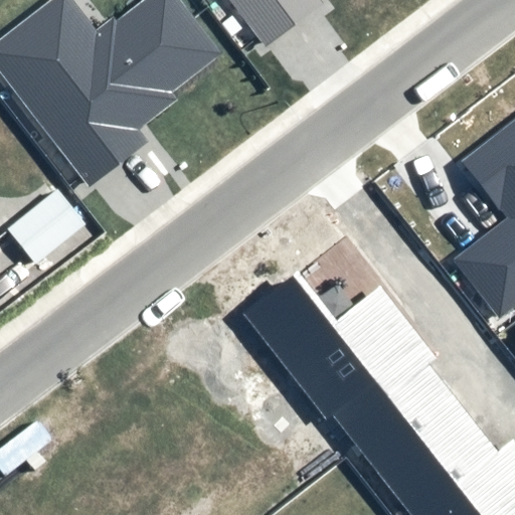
[(96,33),(69,0),(54,0),(0,42),(0,73),(89,188),(148,143),(139,132),(176,103),(170,95),(221,55),(178,0),(146,0),(115,24),(113,20),(96,33)]
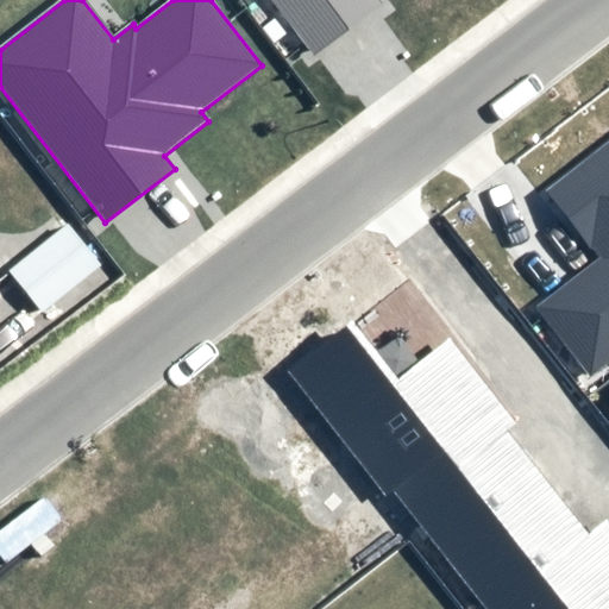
[(269,0),(313,57),(381,5),(377,0),(376,0),(269,0)]
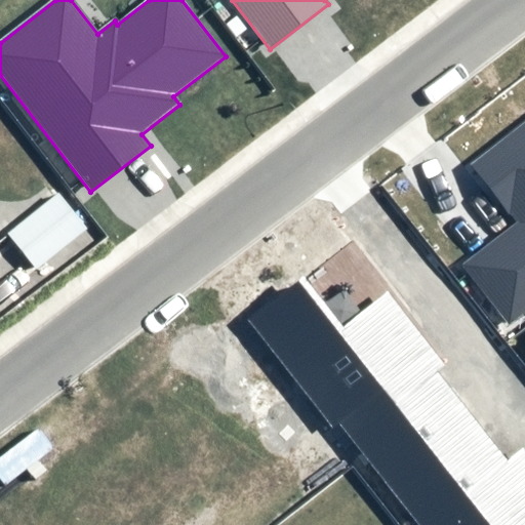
[(524,121),(469,165),(515,225),(460,266),(508,326),(524,312),(524,121)]
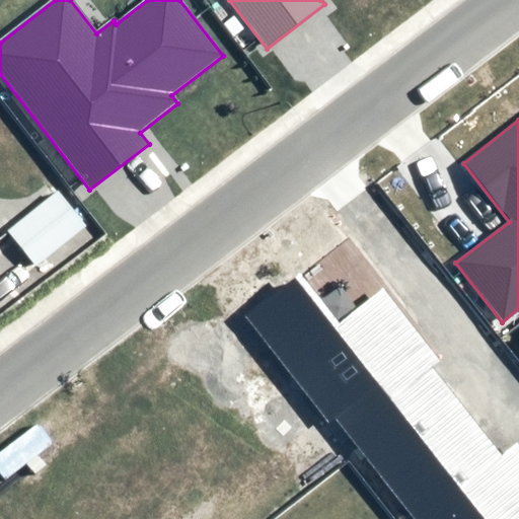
[(56,192),(6,233),(35,267),(84,225),(56,192)]
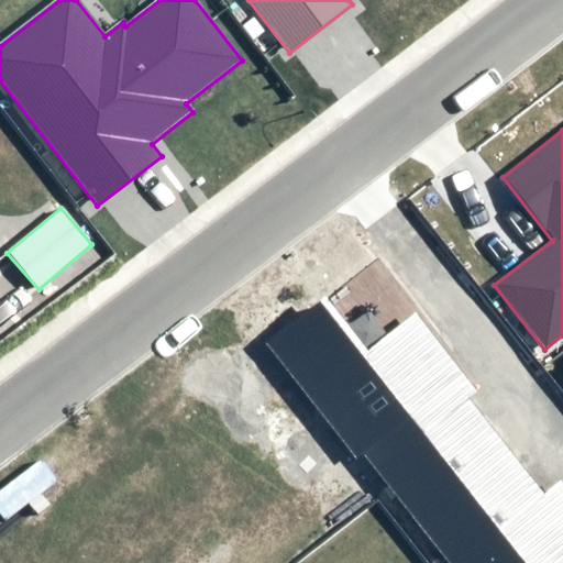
[(324,299),(267,343),(439,562),(562,562),(562,509),(409,315),(364,350),(324,299)]
